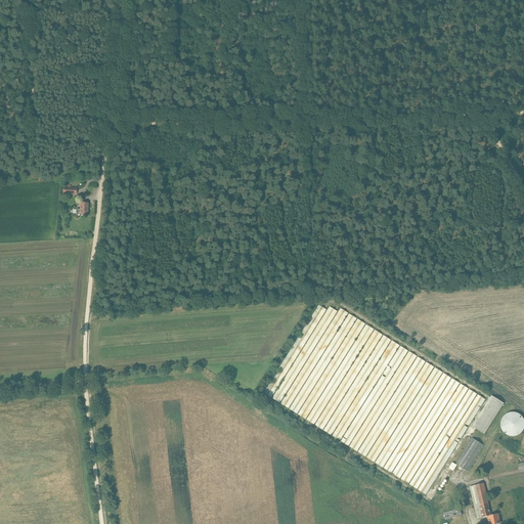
[(80,215),(88,216),(88,204),(86,204),(86,202),(83,202),(82,203),(82,204),(81,204),(80,209),(76,209),(76,215),(80,215)]
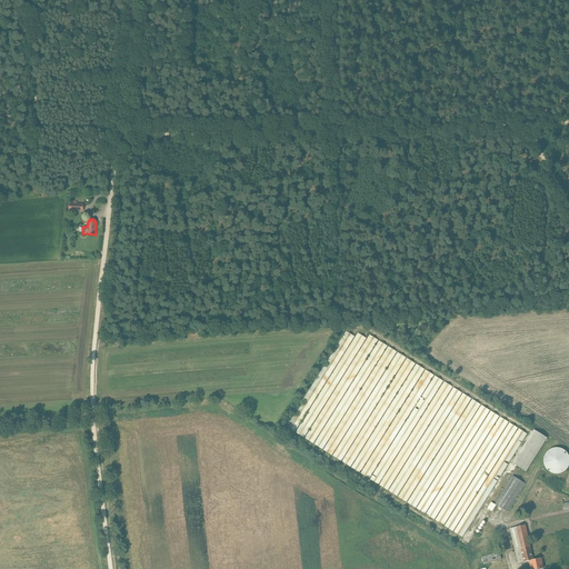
[(356,337),(346,331),(286,427),(462,538),(527,433),(369,335),(367,339),(358,333),(356,337)]
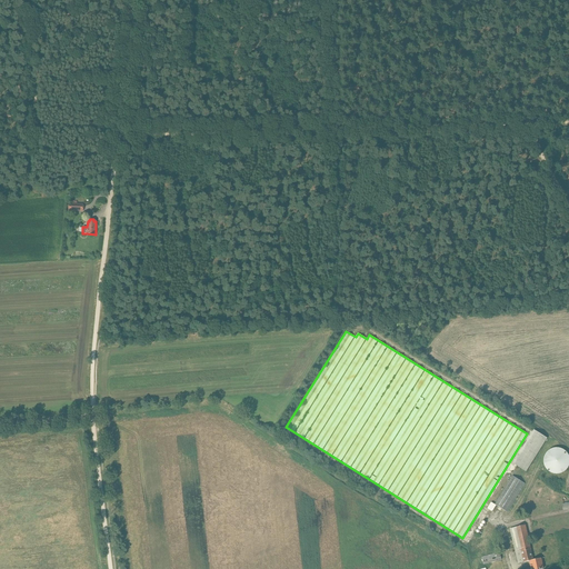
[(526,471),(547,438),(533,430),(512,462),(526,471)]
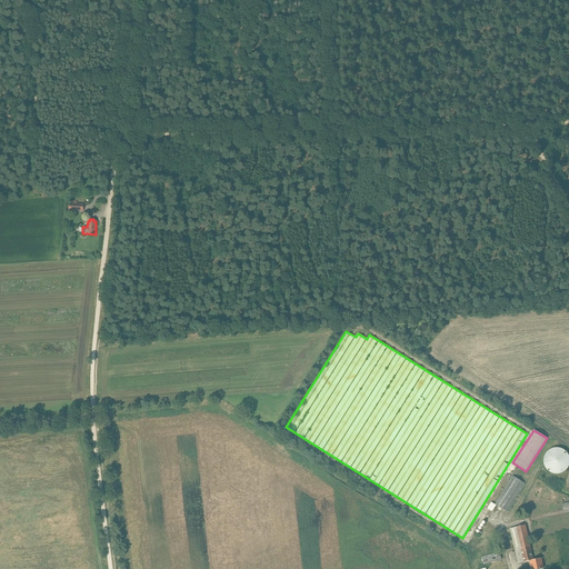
[(548,471),(551,472),(556,473),(559,473),(562,472),(566,470),(568,467),(568,463),(568,457),(567,453),(565,450),(561,448),(558,448),(555,448),(550,449),(548,451),(546,453),(543,458),(543,461),(545,465),(546,468),(548,471)]
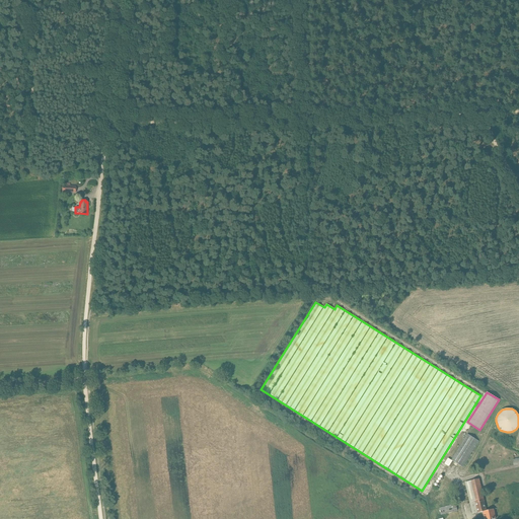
[(467,434),(454,456),(451,460),(448,458),(445,463),(449,466),(453,461),(462,467),(478,441),(467,434)]
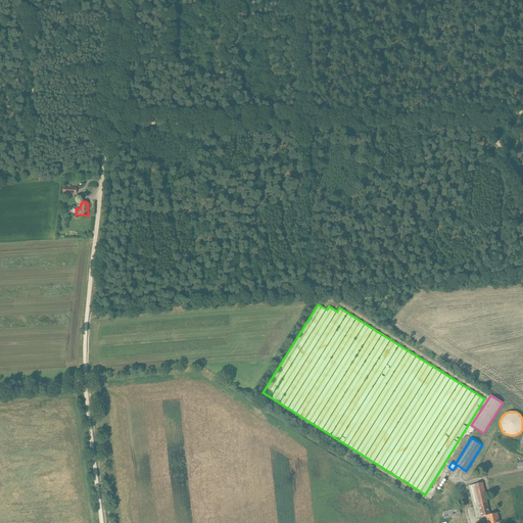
[(474,484),(469,486),(473,506),(479,505),(481,517),(487,515),(488,522),(497,522),(500,522),(497,513),(490,515),(487,505),(488,505),(483,482),(474,484)]
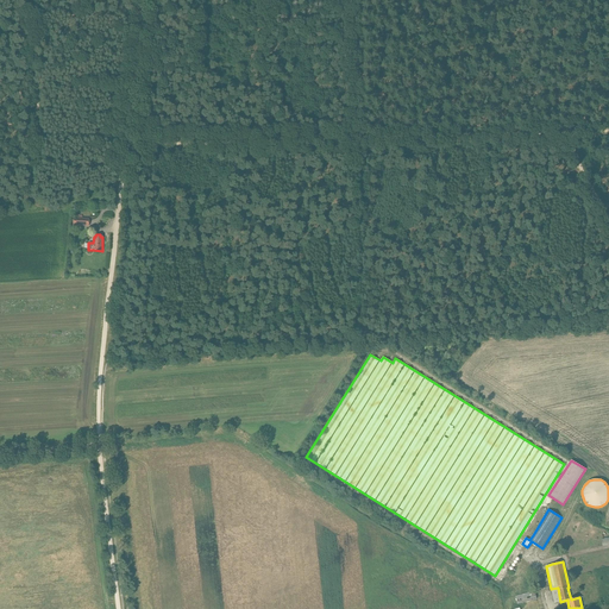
[(535,591),(515,596),(518,604),(537,598),(535,591)]
